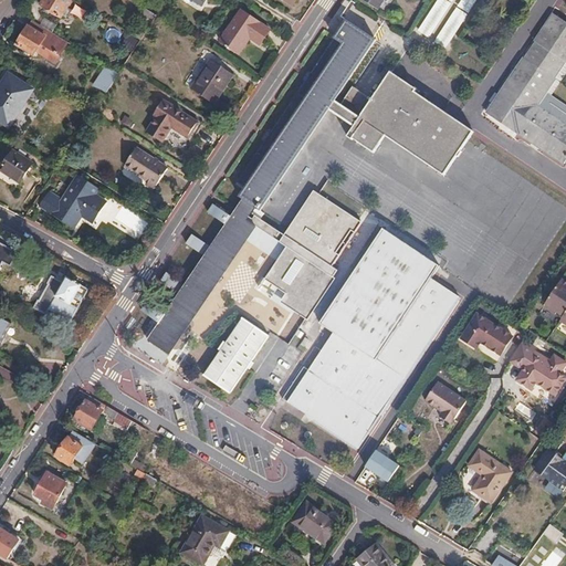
[(72,0),(43,0),(41,4),(62,18),(72,0)]
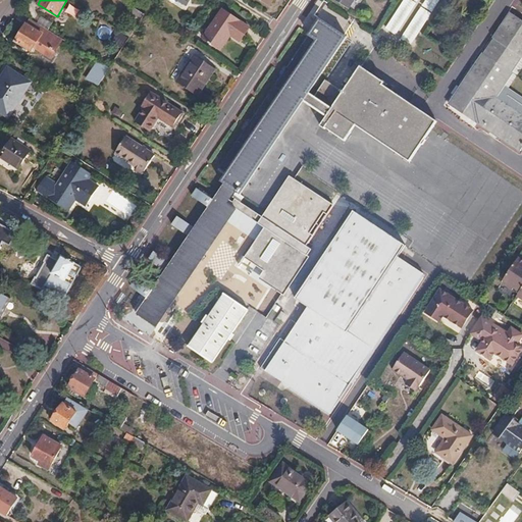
[(403,0),(388,21),(398,29),(416,0),(403,0)]
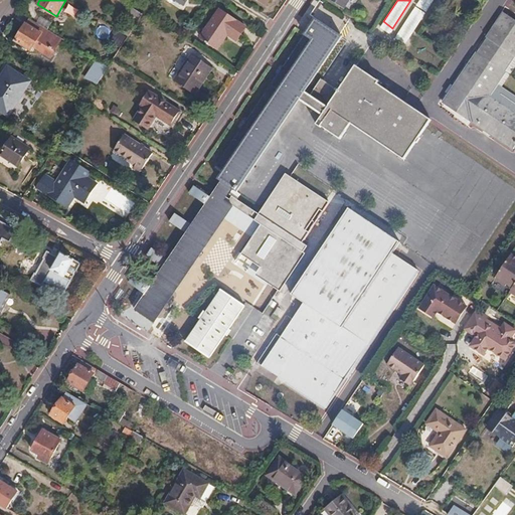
[(420,0),(399,33),(408,39),(434,0),(420,0)]
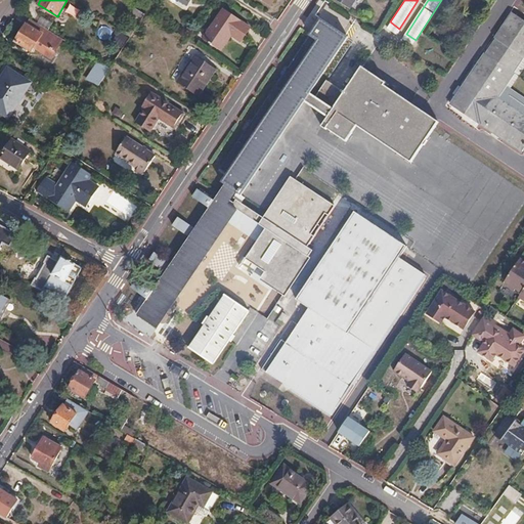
[(93,14),(78,5),(74,11),(89,20),(93,14)]
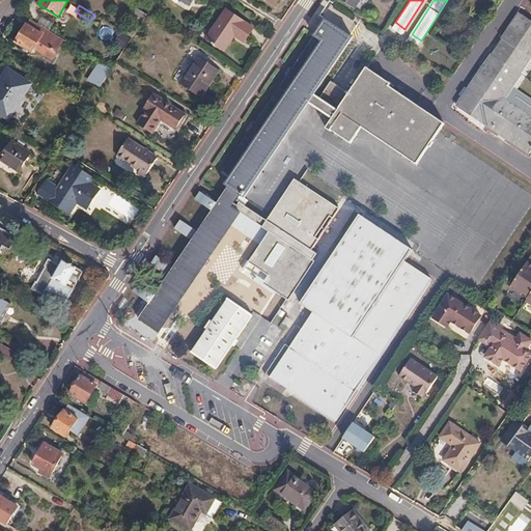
[(333,9),(329,16),(347,25),(351,18),(333,9)]
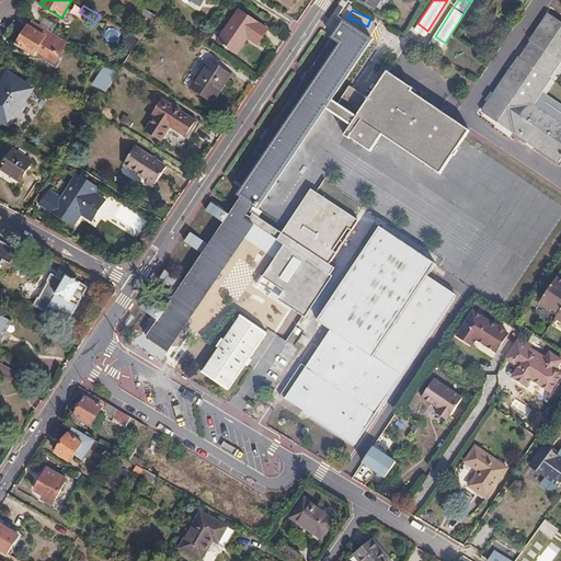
[(238,12),(217,42),(236,55),(247,39),(255,46),(266,31),(238,12)]
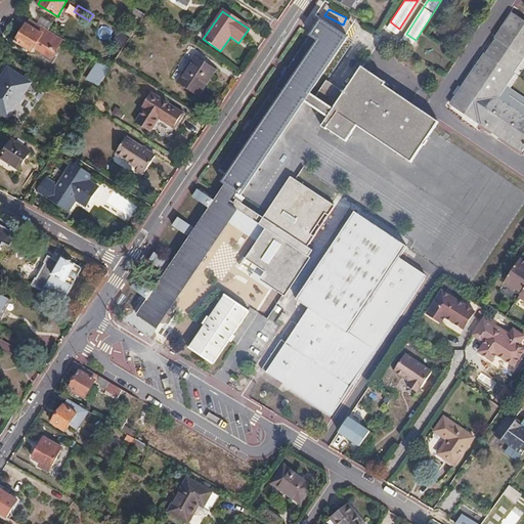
[(523,103),(509,93),(503,100),(496,96),(515,70),(523,55),(523,19),(514,12),(510,18),(488,50),(471,77),(450,106),(477,124),(479,122),(522,151),(523,147),(523,103)]
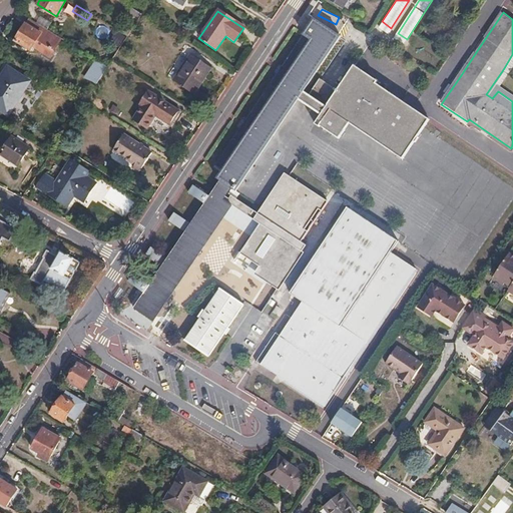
[(303,90),(340,36),(313,18),(281,65),(278,63),(273,69),(277,71),(243,119),(240,117),(234,125),(237,127),(211,165),(219,170),(214,178),(217,180),(206,198),(190,187),(185,195),(201,205),(187,225),(172,214),(167,222),(182,233),(164,261),(149,249),(143,258),(159,269),(146,288),(130,277),(126,284),(141,295),(130,311),(150,324),(234,199),(259,215),(238,244),(240,245),(236,250),(246,258),(249,252),(277,271),(298,240),(292,237),(319,197),(304,187),(301,192),(277,175),(255,205),(234,191),(298,98),(321,114),(315,124),(319,126),(321,125),(339,138),(350,122),(404,159),(431,120),(353,67),(336,93),(329,88),(325,95),(313,87),(308,93),(303,90)]
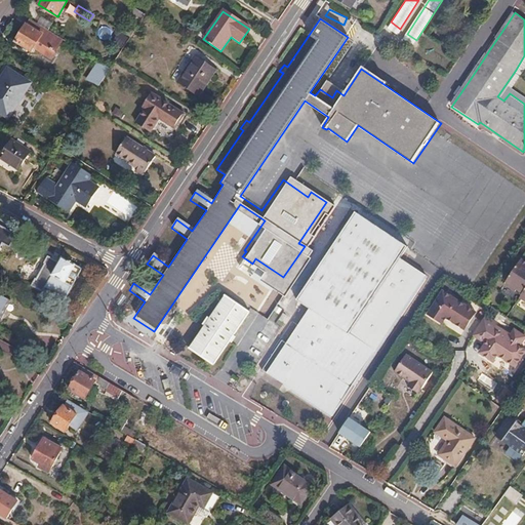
[(63,40),(30,19),(14,41),(31,50),(33,47),(44,53),(46,50),(50,49),(54,52),(63,40)]
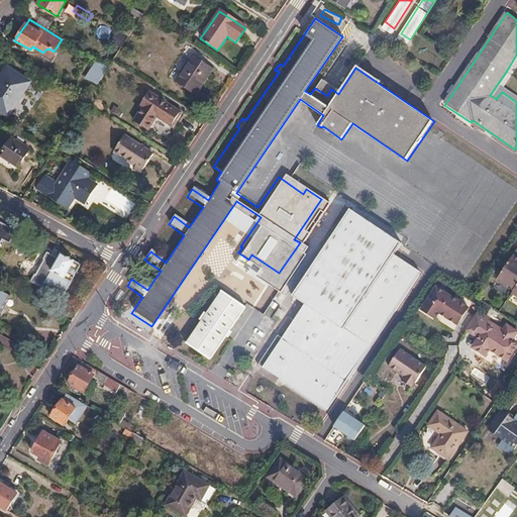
[(127,28),(123,34),(128,37),(132,30),(127,28)]
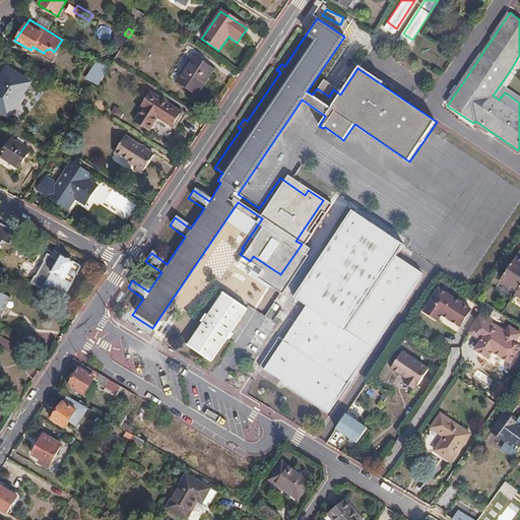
[(401,37),(391,42),(396,45),(403,42),(401,37)]
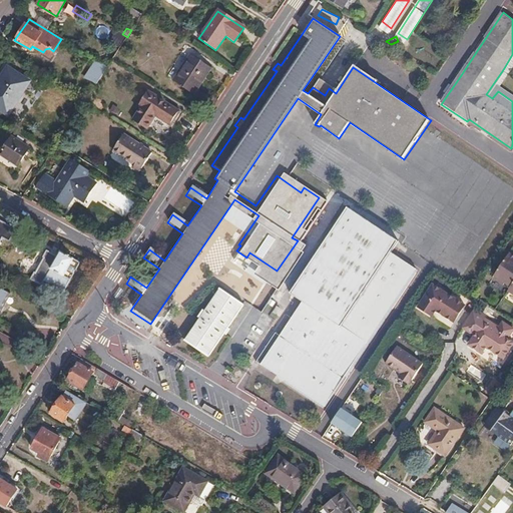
[(189,54),(171,81),(193,95),(210,68),(189,54)]
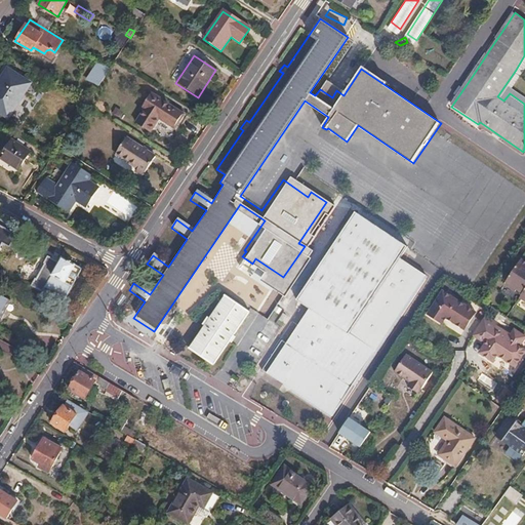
[(503,101),(510,93),(513,88),(520,77),(524,69),(524,55),(516,70),(497,96),(503,101)]
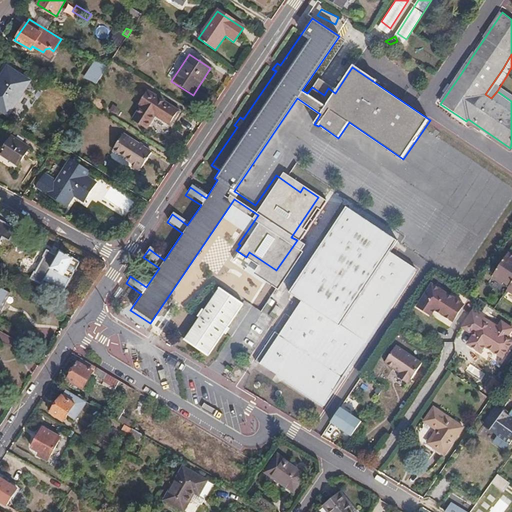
[(90,81),(96,84),(107,67),(102,64),(98,68),(90,81)]
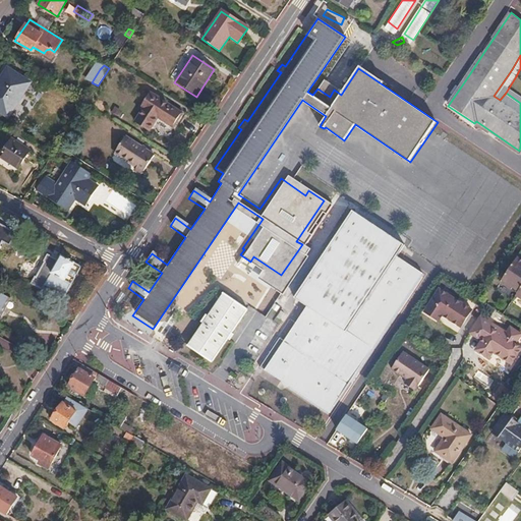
[(0,78),(0,113),(7,118),(29,84),(6,70),(0,78)]
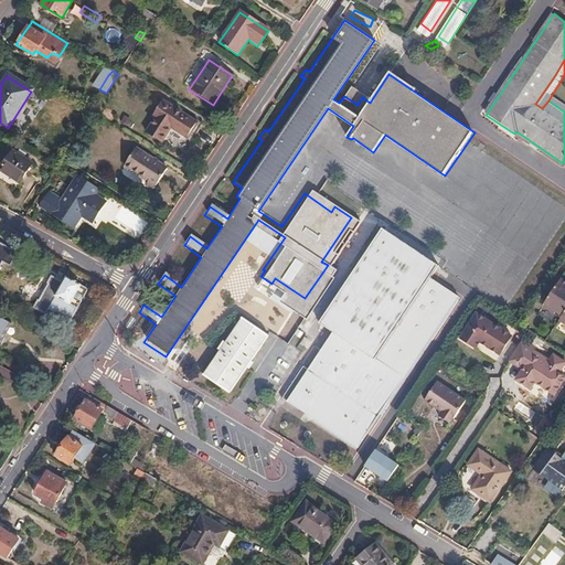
[(564,104),(552,95),(548,100),(564,112),(564,104)]
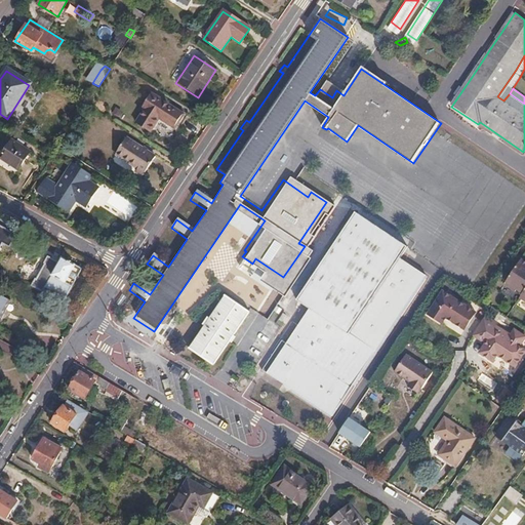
[(144,110),(134,124),(149,133),(158,119),(173,130),(183,117),(151,94),(142,108),(144,110)]
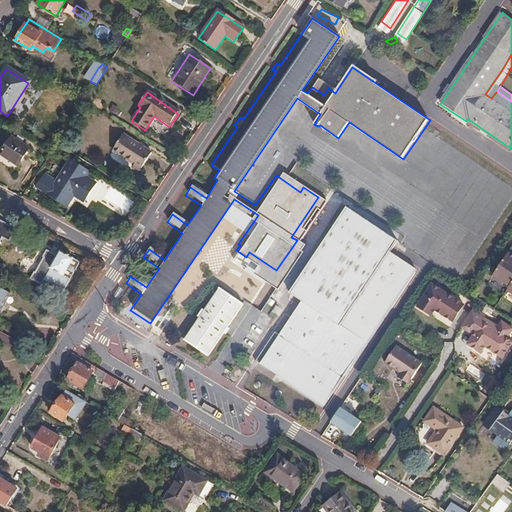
[(123,136),(112,151),(133,165),(131,167),(137,172),(149,155),(123,136)]
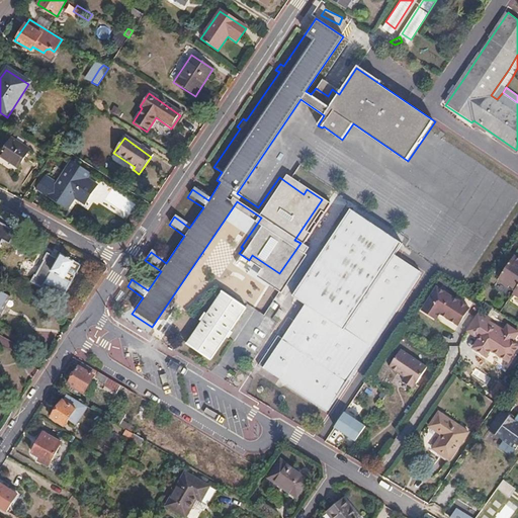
[(11,141),(0,156),(0,157),(17,169),(28,153),(11,141)]
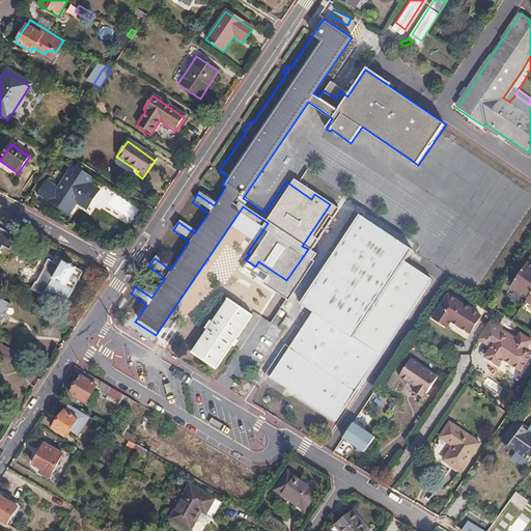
[(46,180),(36,194),(67,215),(75,202),(86,210),(99,191),(88,184),(91,178),(73,165),(57,189),(46,180)]
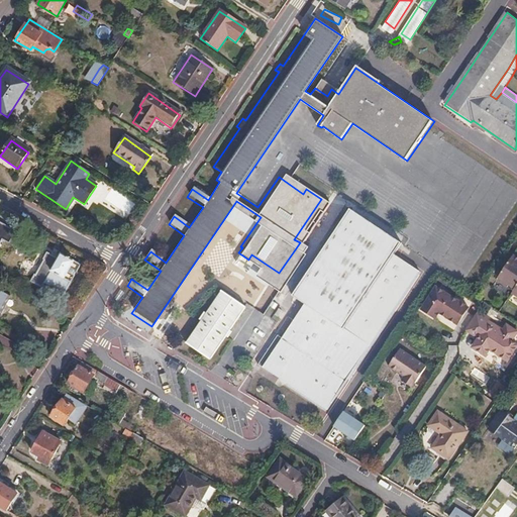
[(349,211),(292,295),(312,309),(269,373),(325,409),(345,380),(418,272),(392,254),(400,243),(349,211)]
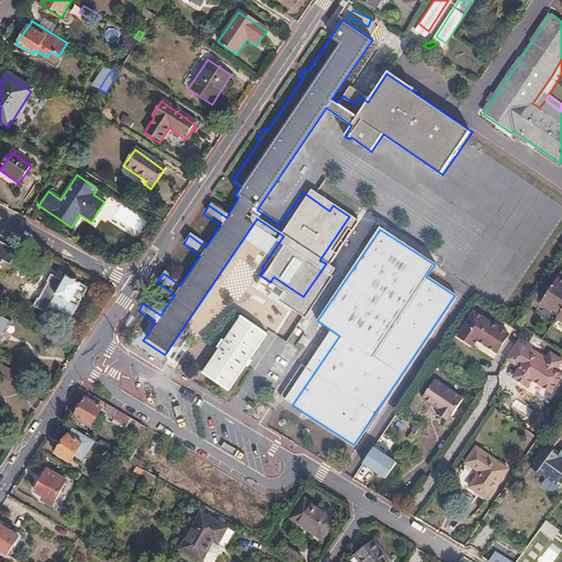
[(0,263),(1,261),(9,265),(17,251),(0,243),(0,263)]
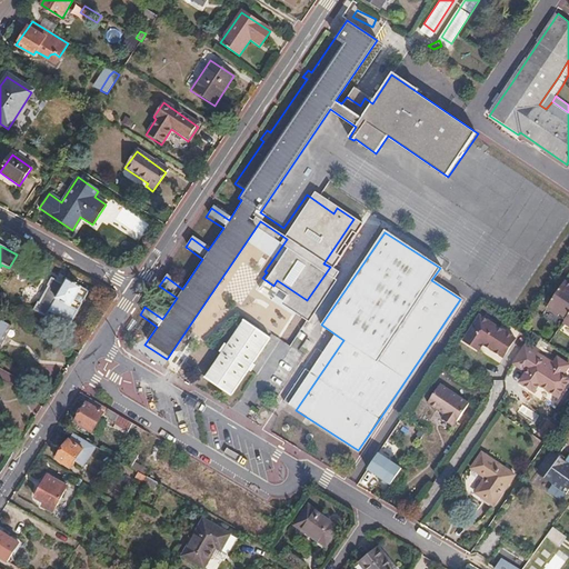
[(38,302),(38,303),(35,309),(46,316),(49,310),(71,322),(89,291),(67,279),(66,281),(63,285),(52,278),(48,285),(49,286),(40,302),(38,302)]
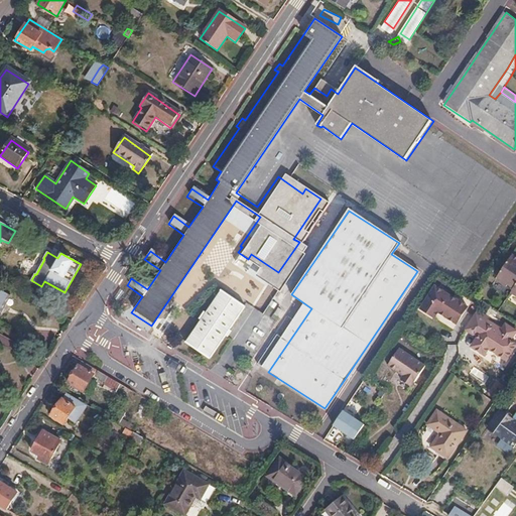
[(515,256),(513,255),(496,279),(506,286),(508,284),(514,288),(511,292),(515,295),(515,256)]
